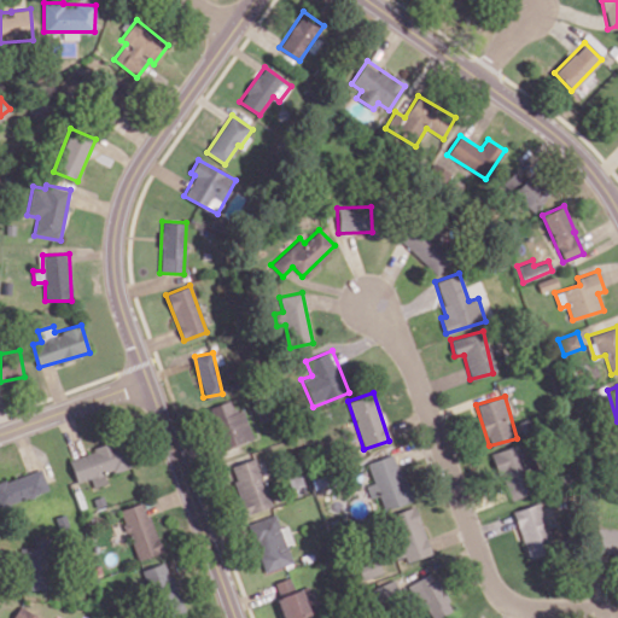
[(223,448),(254,438),(243,408),(233,410),(229,400),(209,407),(223,448)]
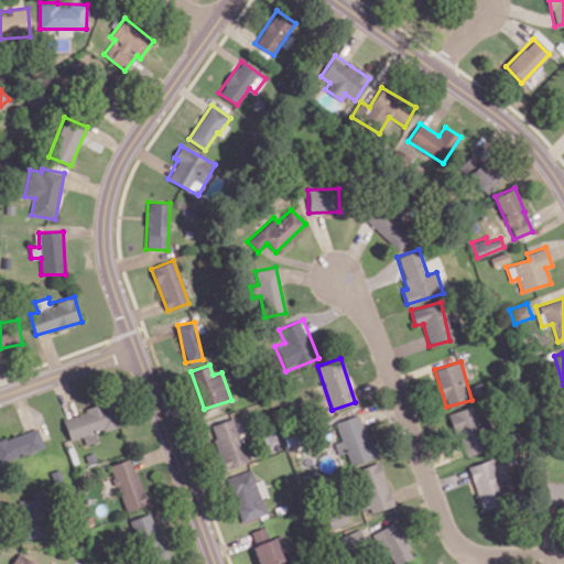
[(62,419),(69,441),(83,436),(86,445),(98,441),(96,433),(119,425),(110,401),(62,419)]
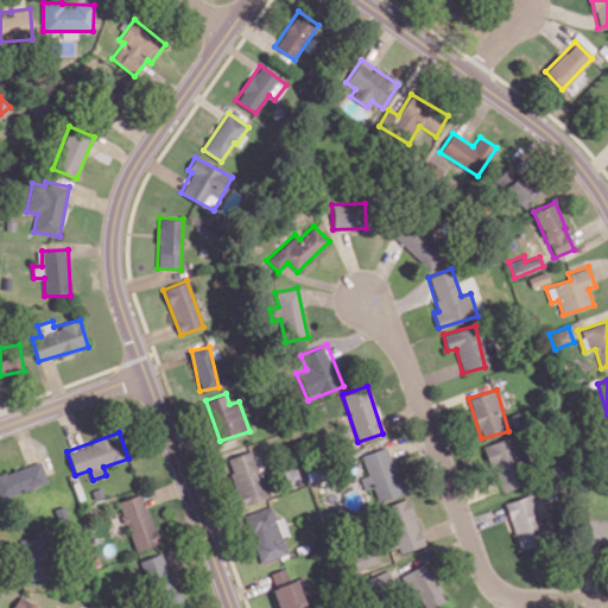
[(483,445),(501,493),(526,483),(508,436),(483,445)]
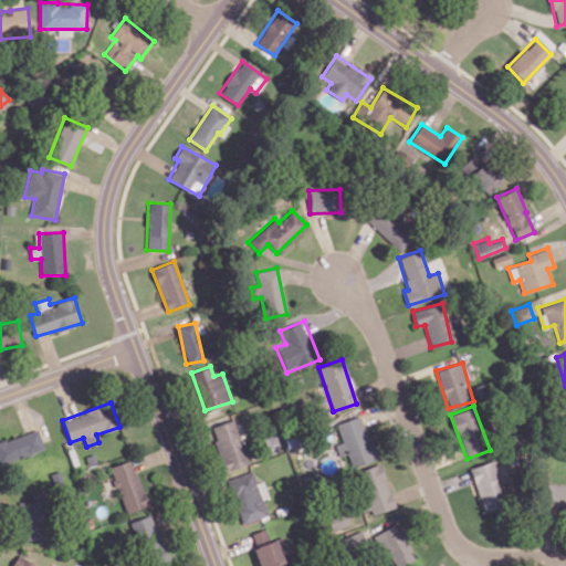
[(347,453),(352,467),(375,460),(360,415),(336,423),(342,442),(335,443),(338,457),(347,453)]
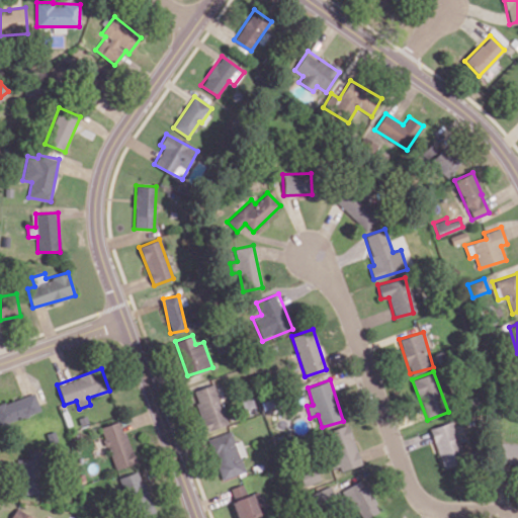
[(228,423),(213,383),(191,391),(205,431),(228,423)]
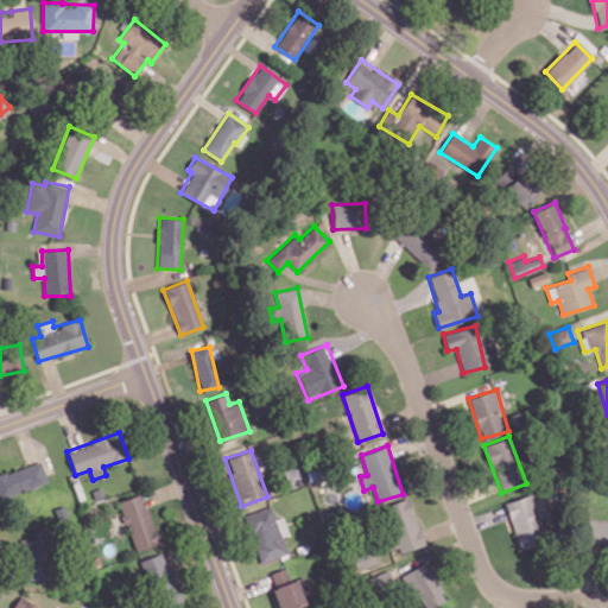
[(0,473),(0,498),(48,482),(40,461),(0,473)]
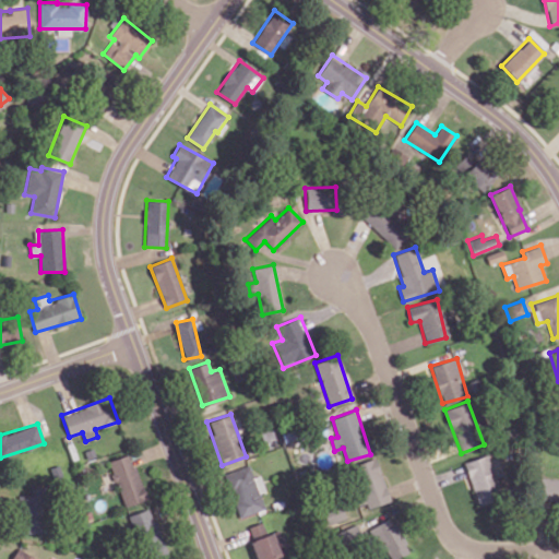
[(144,500),(131,454),(108,461),(122,507),(144,500)]
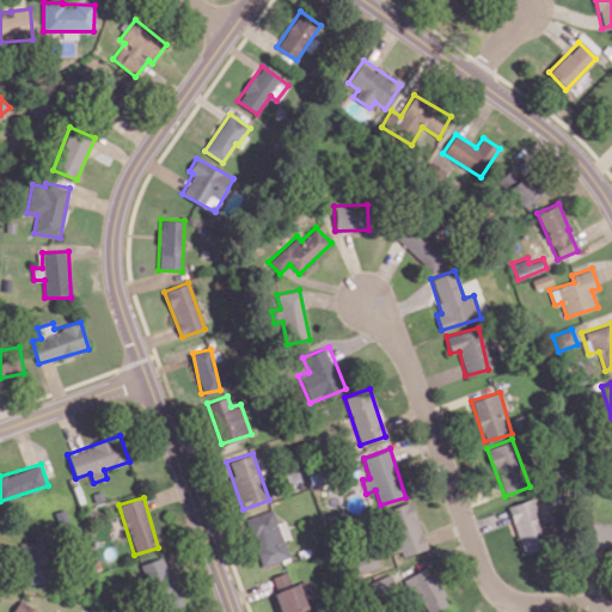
[(522,554),(549,548),(536,497),(509,505),(522,554)]
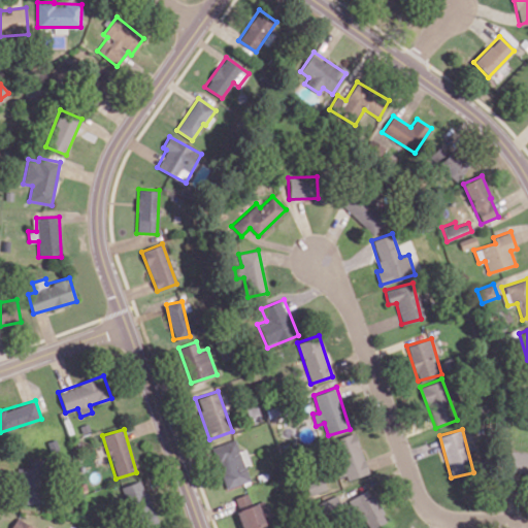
[(348,481),(369,472),(354,432),(327,442),(340,476),(345,474),(348,481)]
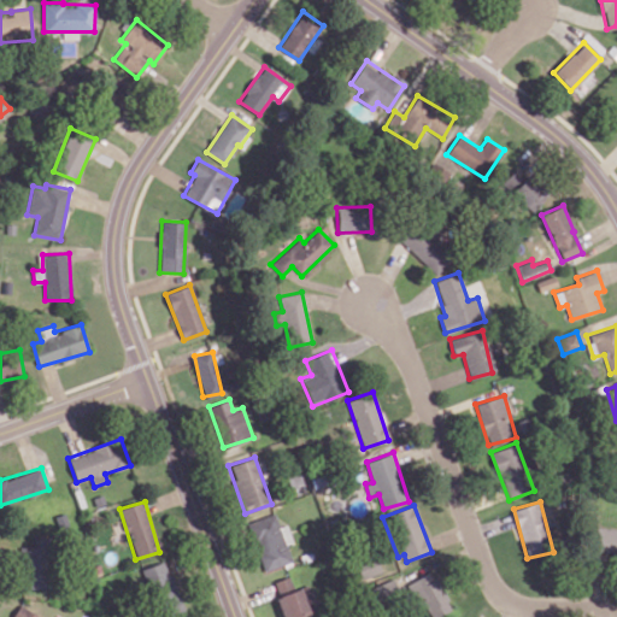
[(264,571),(292,562),(275,512),(247,522),(264,571)]
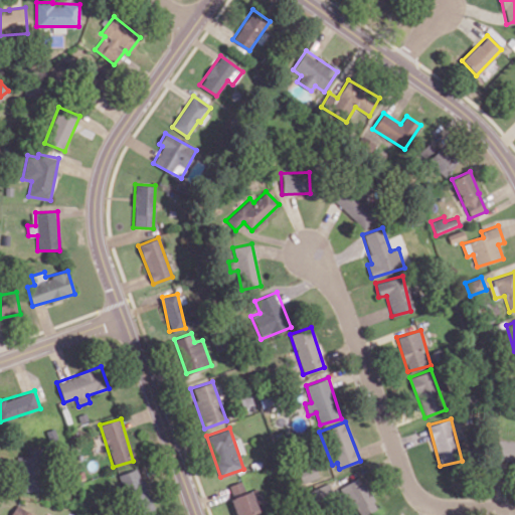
[(496,465),(514,465),(514,441),(497,441),(496,465)]
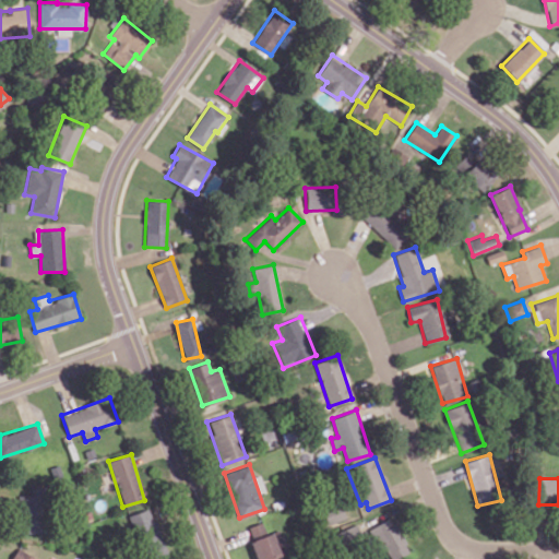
[(32,495),(21,495),(22,533),(45,533),(44,486),(32,486),(32,495)]
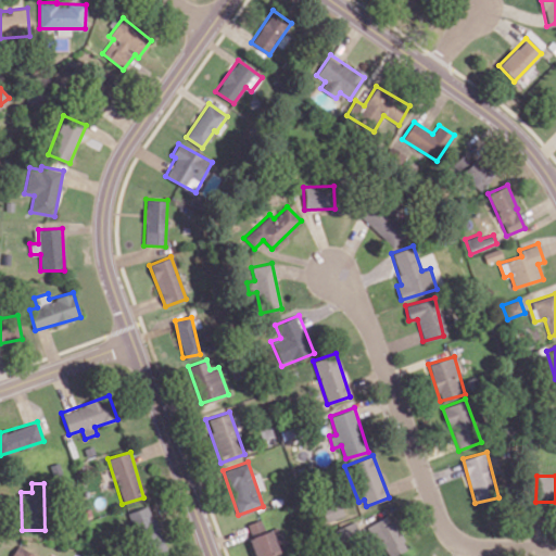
[(325,520),(342,516),(340,502),(321,506),(325,520)]
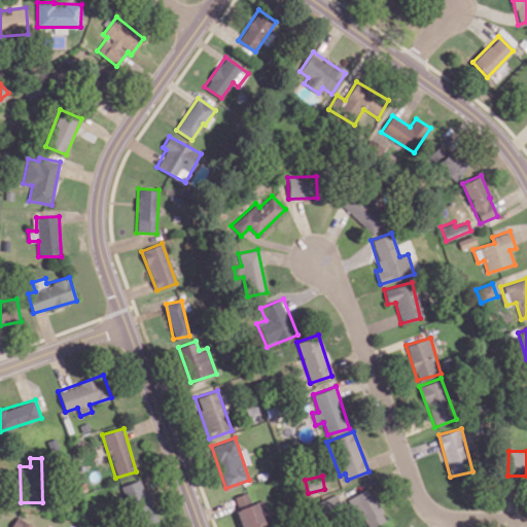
[(121,486),(137,526),(156,520),(140,479),(121,486)]
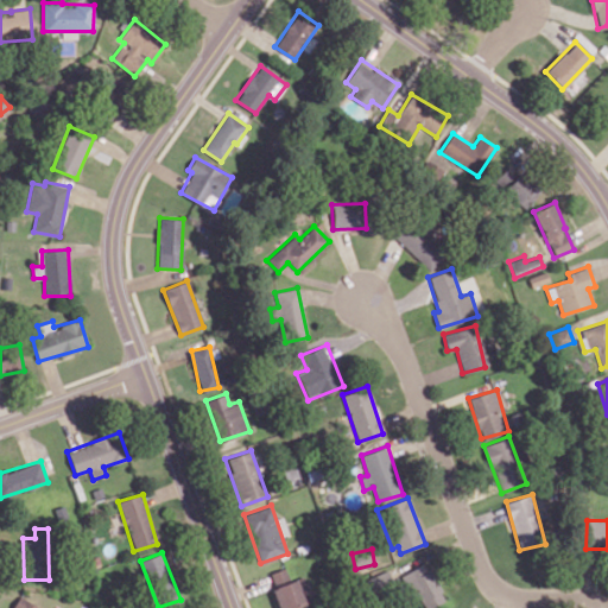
[(428,607),(444,600),(426,562),(404,572),(420,607),(428,607)]
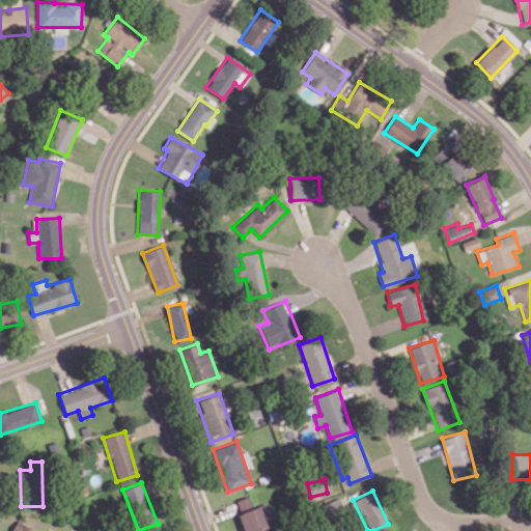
[(256,530),(267,528),(258,505),(253,507),(249,496),(233,501),(244,530),(256,530)]
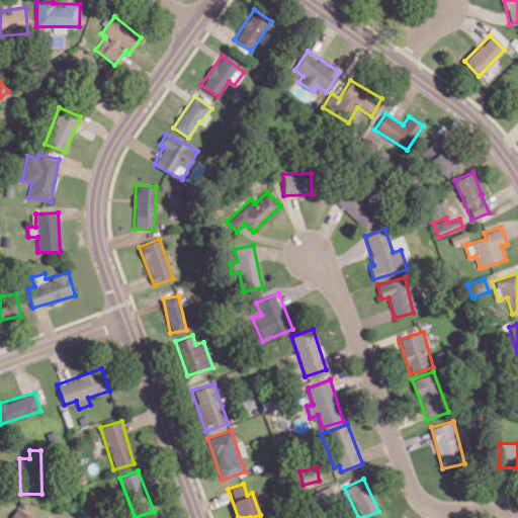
[(35,517),(15,507),(8,517),(35,517)]
